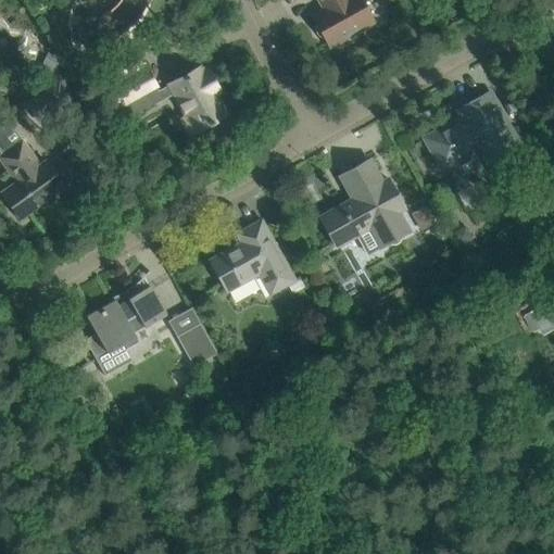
[(121,0),(118,2),(116,4),(114,7),(110,10),(106,12),(103,13),(100,15),(96,16),(91,17),(88,19),(91,30),(99,32),(108,33),(115,33),(117,33),(122,30),(125,29),(128,27),(131,25),(135,22),(138,20),(141,15),(142,13),(145,10),(146,7),(148,3),(149,1),(149,0),(121,0)]
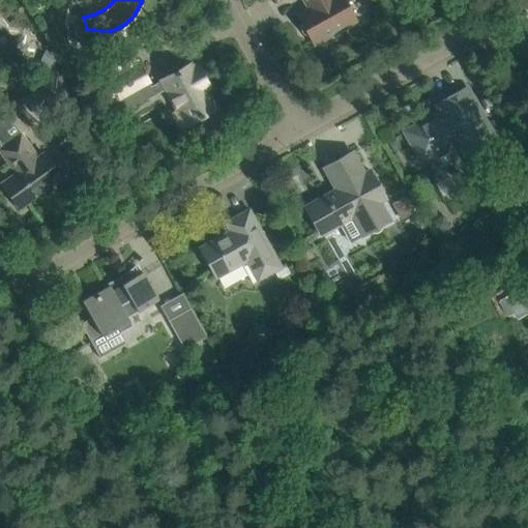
[(306,0),(310,0),(313,5),(299,13),(304,23),(302,25),(302,29),(304,32),(308,34),(310,33),(315,44),(358,20),(347,0),(306,0)]
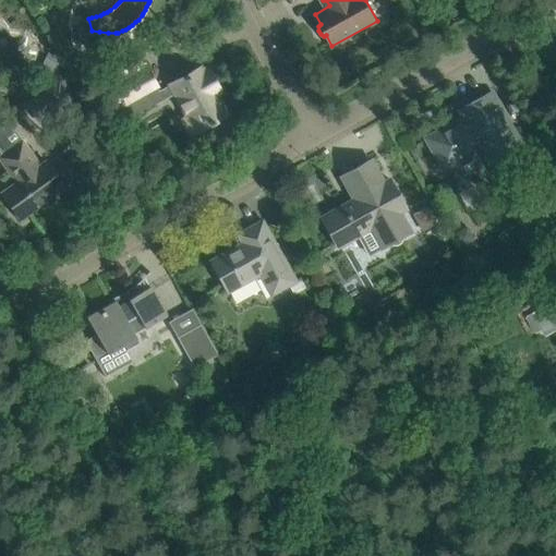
[(50,51),(43,67),(56,72),(62,57),(50,51)]
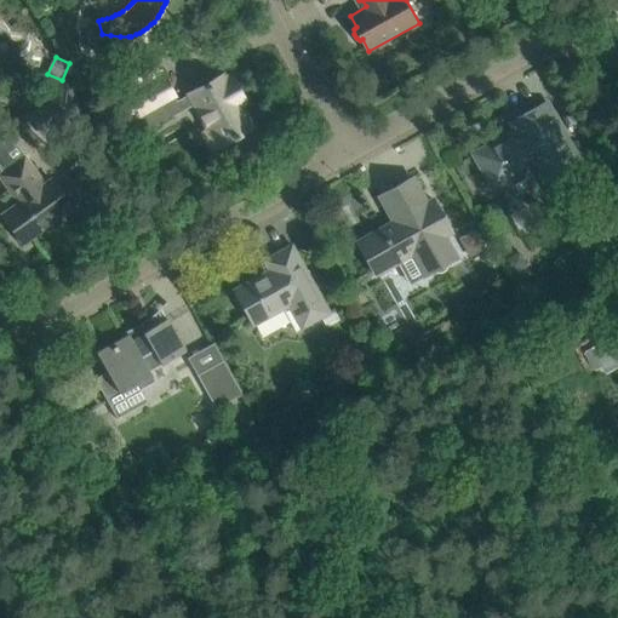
[(155,57),(112,81),(132,119),(166,101),(176,95),(155,57)]
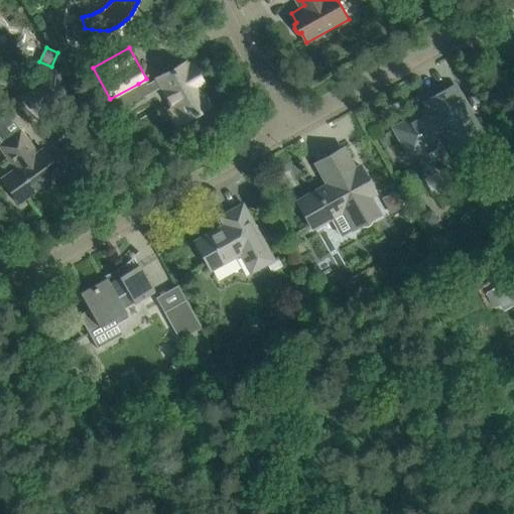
[(163,86),(182,121),(213,105),(203,86),(206,84),(194,62),(189,65),(187,60),(148,83),(146,79),(138,84),(145,96),(163,86)]
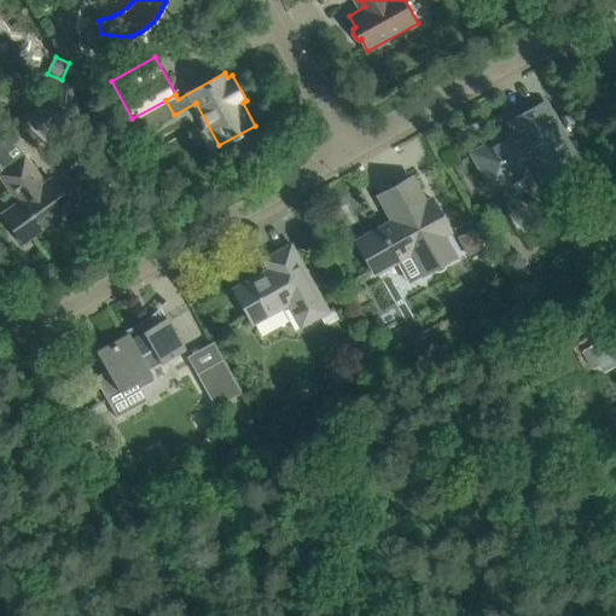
[(535,163),(551,190),(585,170),(546,102),(512,121),(517,129),(475,152),(493,186),(535,163)]
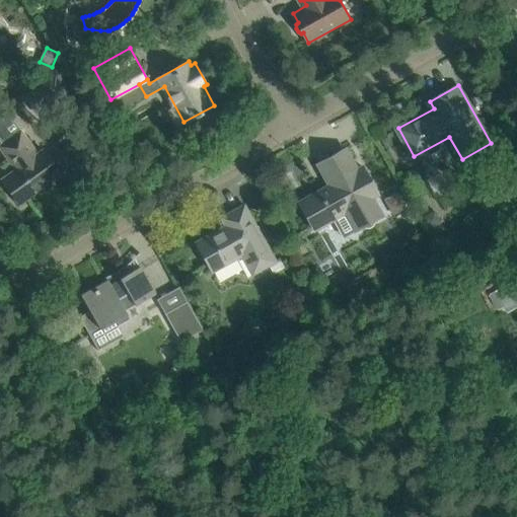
[(62,173),(44,148),(39,152),(22,129),(0,145),(13,163),(15,162),(18,167),(3,178),(20,203),(38,192),(41,193),(45,193),(48,191),(50,187),(50,182),(62,173)]
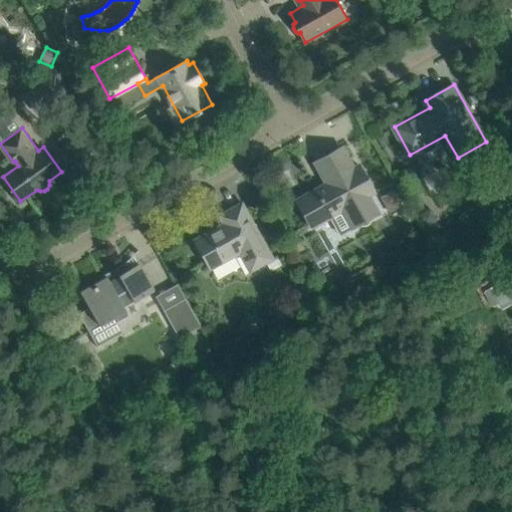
[(317,189),(297,200),(312,226),(330,216),(340,234),(352,227),(379,213),(369,195),(375,191),(360,165),(354,168),(342,147),(316,161),(328,183),(326,184),(326,183),(324,183),(325,184),(318,188),(317,187),(316,188),(317,189)]
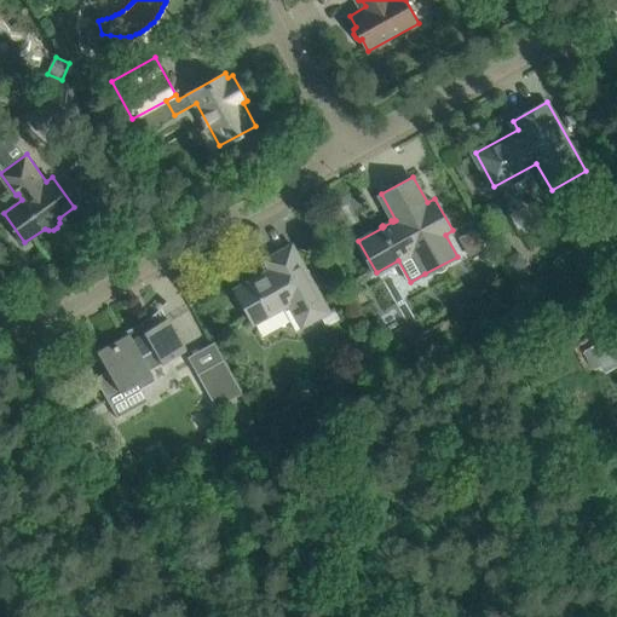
[(460,234),(471,254),(486,246),(476,225),(460,234)]
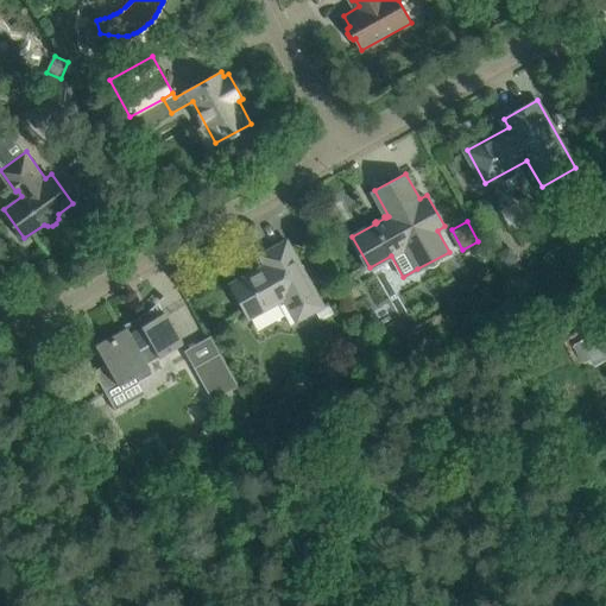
[(251,319),(279,302),(292,324),(324,305),(288,239),(269,250),(273,259),(231,283),(234,289),(232,294),(234,297),(239,298),(251,319)]
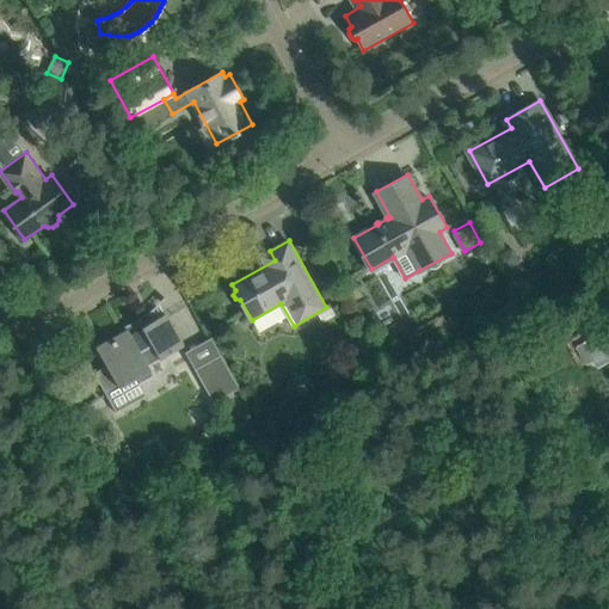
[(515,244),(500,252),(509,266),(523,258),(515,244)]
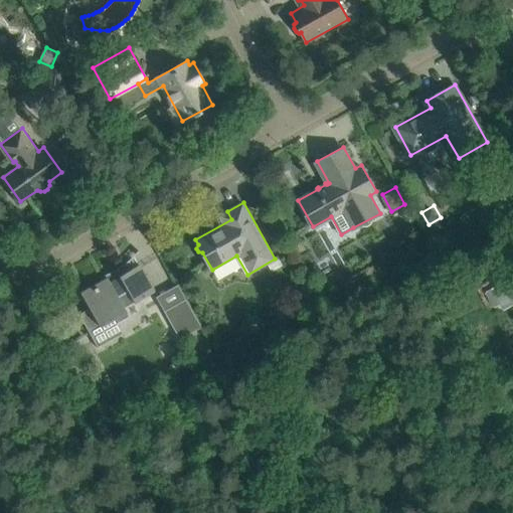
[(82,318),(91,332),(114,318),(117,323),(131,316),(125,306),(155,291),(140,264),(126,272),(123,266),(124,266),(123,265),(119,268),(113,271),(108,273),(104,275),(104,276),(106,275),(107,278),(82,292),(91,307),(84,310),(84,311),(83,312),(82,313),(82,314),(82,315),(82,316),(82,318)]
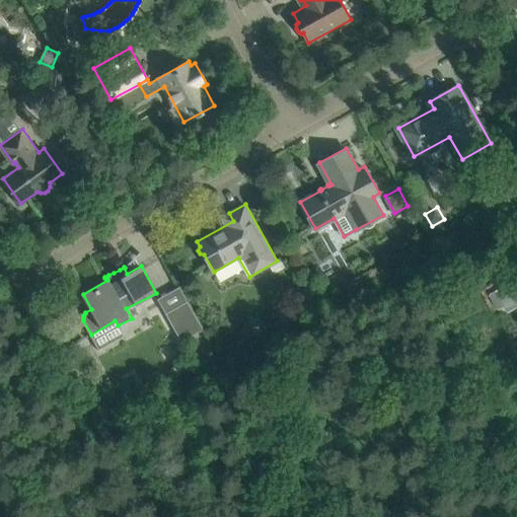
[(305,283),(302,293),(305,297),(308,298),(313,295),(316,286),(313,281),(310,280),(305,283)]
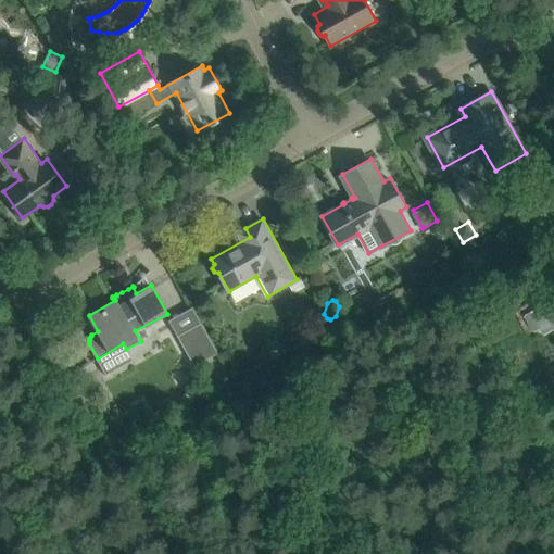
[(201,322),(178,335),(194,365),(218,352),(201,322)]
